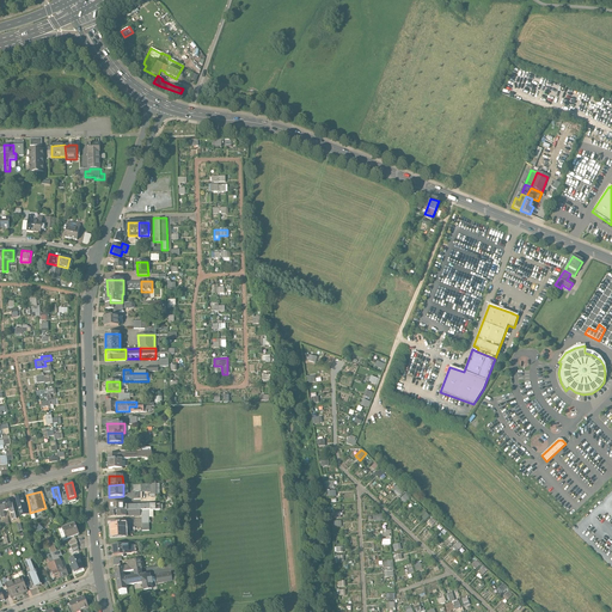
[(67,494),(65,495),(67,505),(71,503),(69,502),(77,500),(75,496),(68,499),(67,494)]
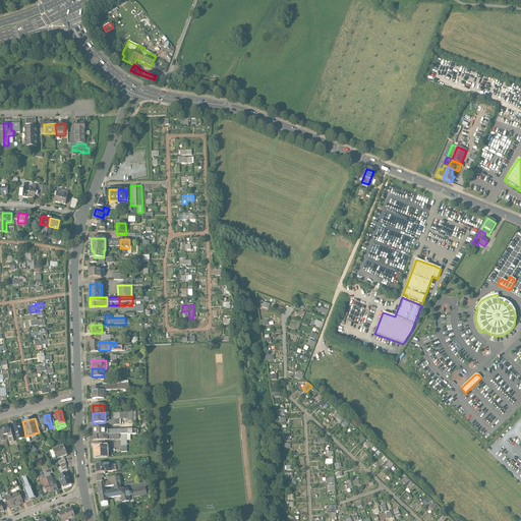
[(26,438),(25,437),(24,429),(21,429),(19,422),(14,423),(18,440),(26,438)]
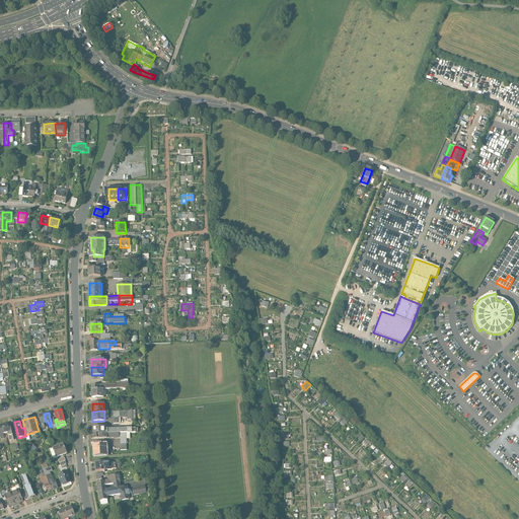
[(7,423),(3,425),(5,433),(7,432),(8,437),(11,437),(7,423)]
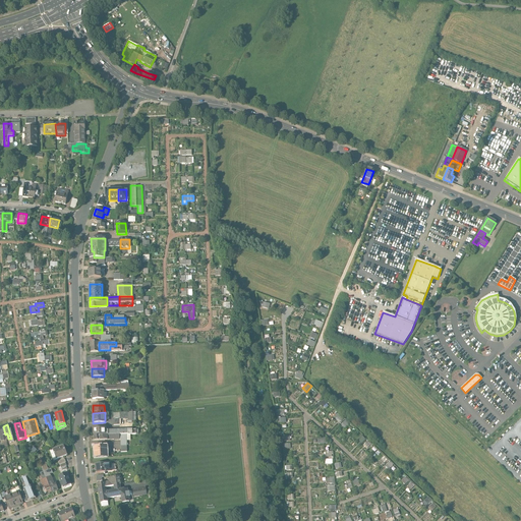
[(107,435),(107,440),(114,440),(114,441),(120,440),(120,452),(127,452),(126,435),(107,435)]
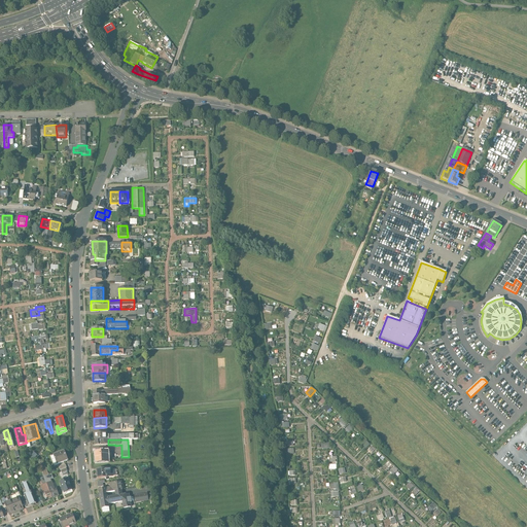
[(359,444),(365,449),(370,444),(364,440),(359,444)]
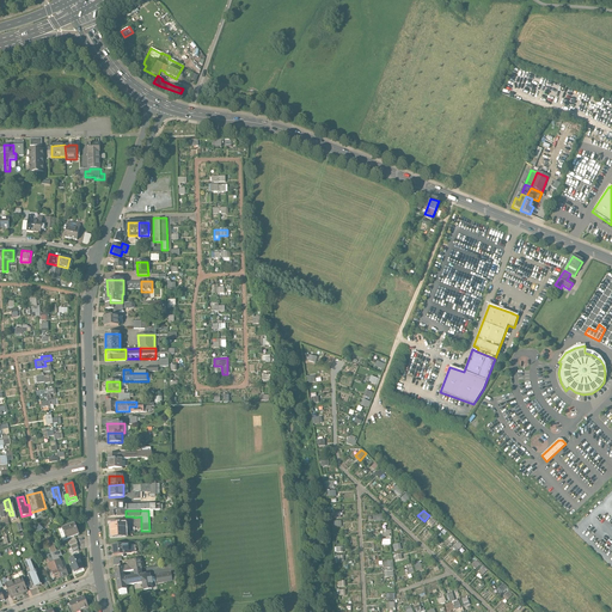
[(426,524),(430,527),(436,521),(432,518),(426,524)]
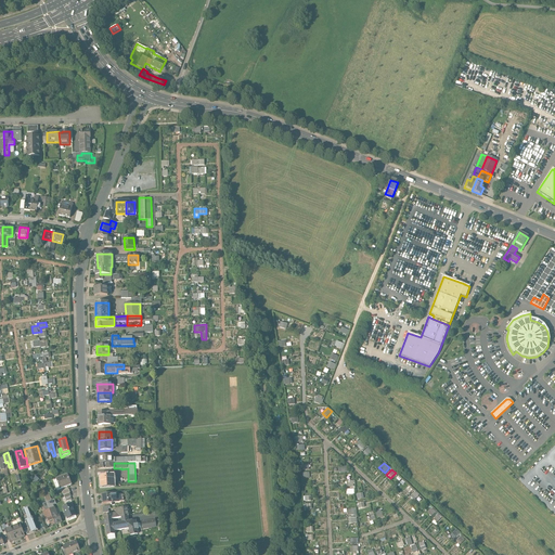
[(68,475),(56,479),(61,489),(72,485),(68,475)]
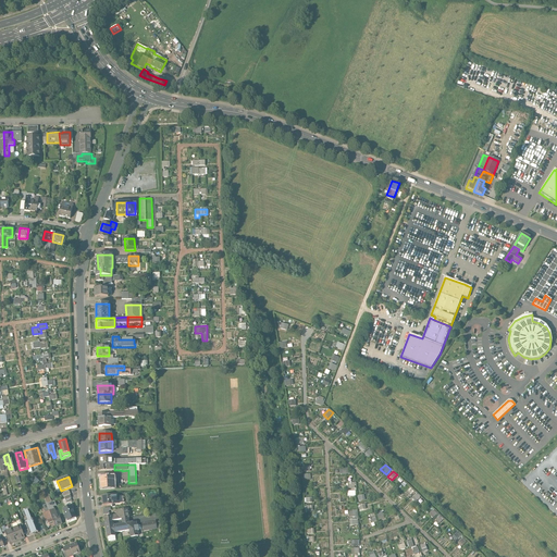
[(101,478),(102,490),(114,489),(114,477),(101,478)]
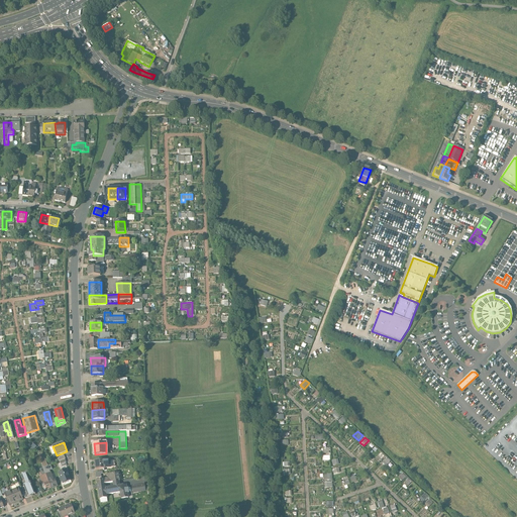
[(376,457),(380,460),(385,455),(382,452),(376,457)]
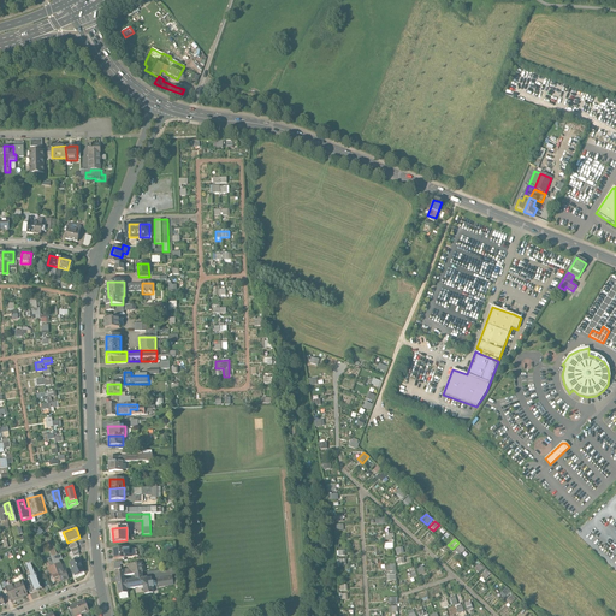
[(60,564),(58,558),(58,556),(52,543),(47,544),(52,558),(55,566),(60,564)]
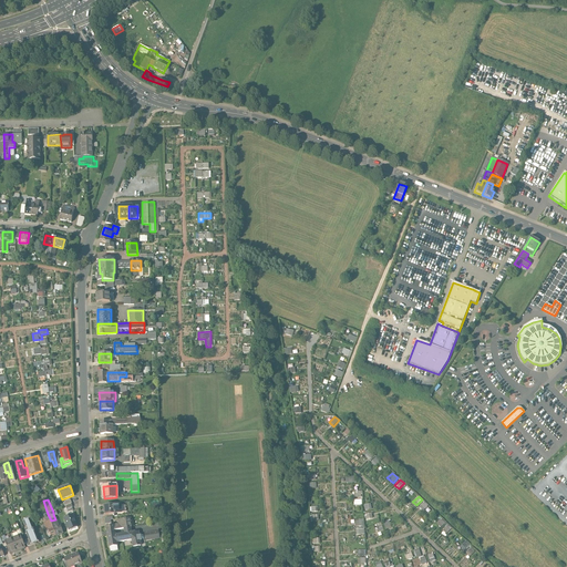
[(74,511),(71,504),(65,506),(68,513),(74,511)]
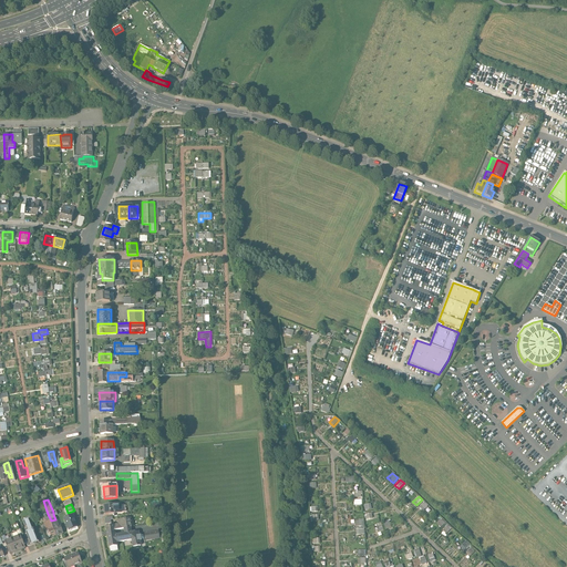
[(105,514),(114,513),(121,513),(120,506),(120,504),(104,506),(105,514)]
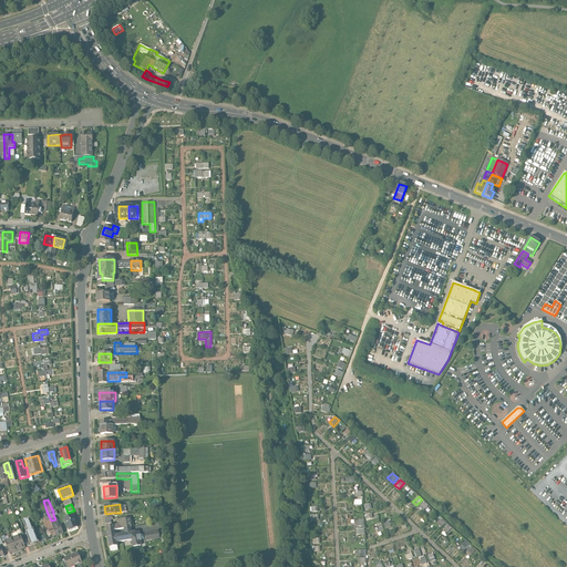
[(125,506),(120,506),(121,513),(114,513),(114,516),(126,515),(125,506)]
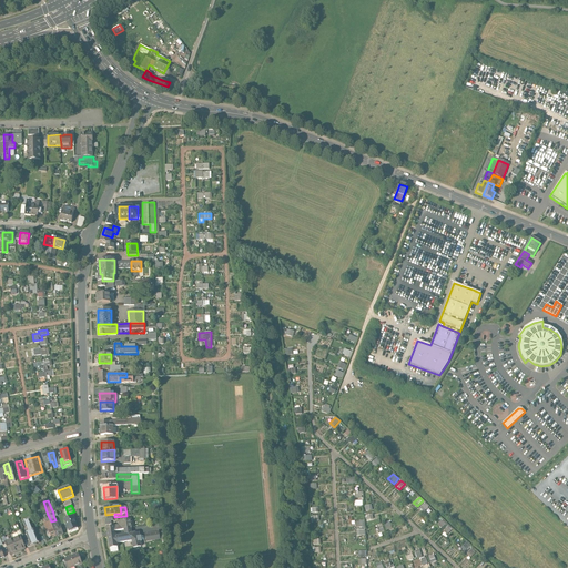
[(64,519),(69,531),(78,528),(73,516),(64,519)]
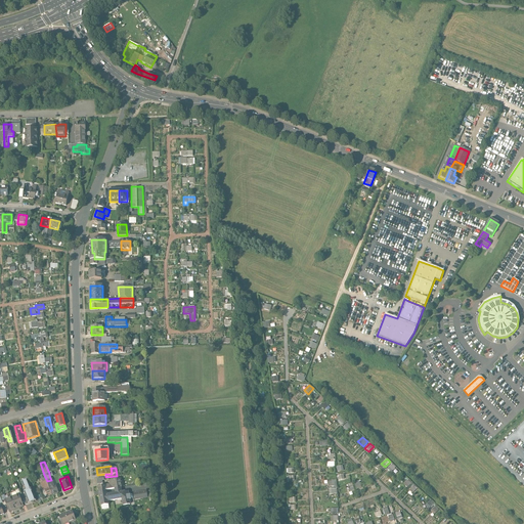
[(26,486),(27,490),(31,489),(27,479),(22,481),(24,487),(26,486)]
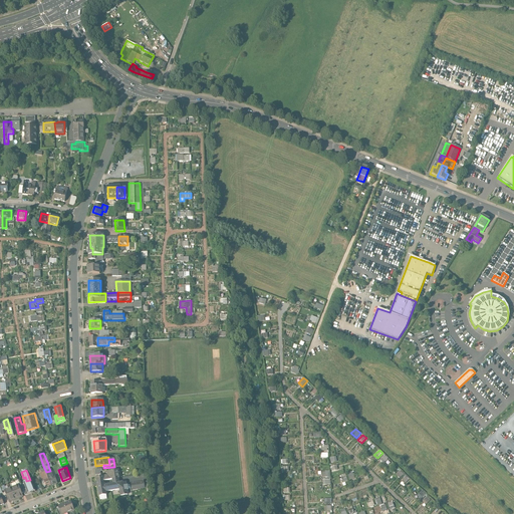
[(117,478),(120,477),(119,470),(111,471),(112,474),(98,476),(98,481),(105,480),(111,479),(117,478)]
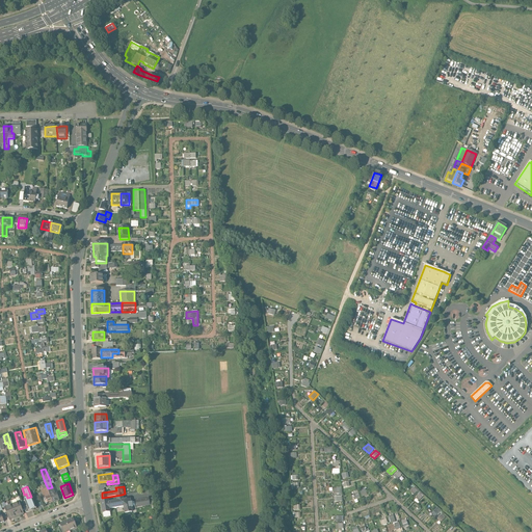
[(57,501),(52,487),(48,488),(53,503),(57,501)]
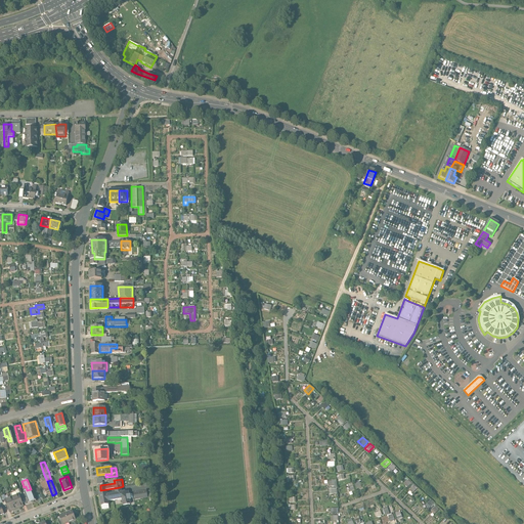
[(52,495),(47,481),(44,483),(41,484),(44,490),(43,491),(45,496),(48,495),(48,496),(52,495)]
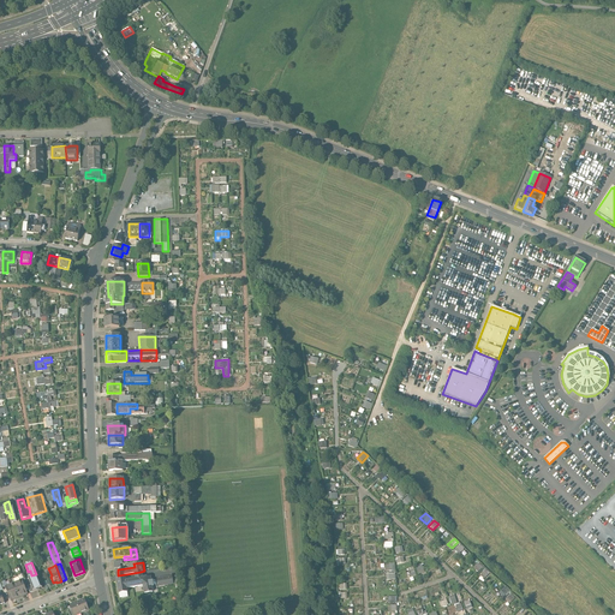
[(28,578),(31,585),(34,592),(42,589),(37,574),(36,574),(31,575),(28,578)]
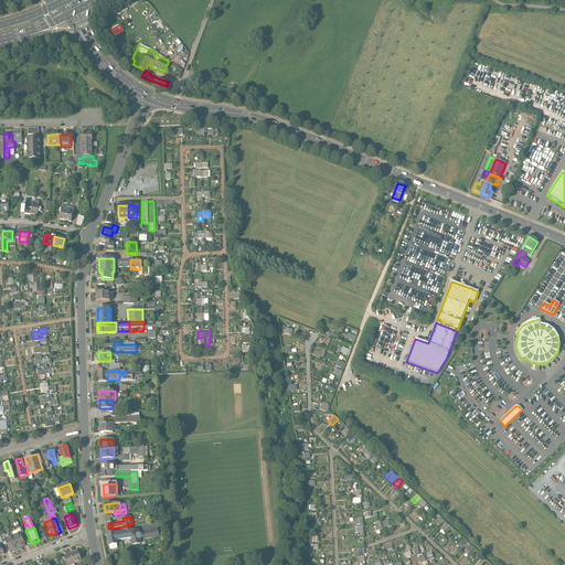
[(140,530),(132,531),(135,544),(142,543),(140,530)]
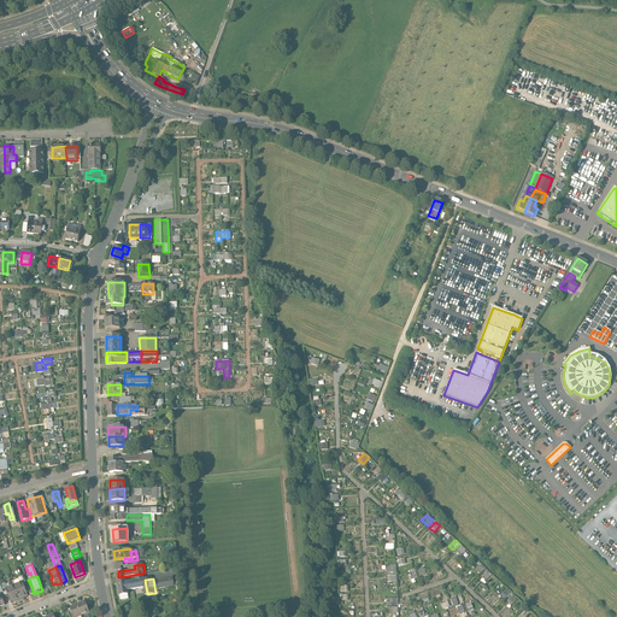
[(119,581),(122,594),(129,593),(129,589),(128,582),(128,580),(119,581)]
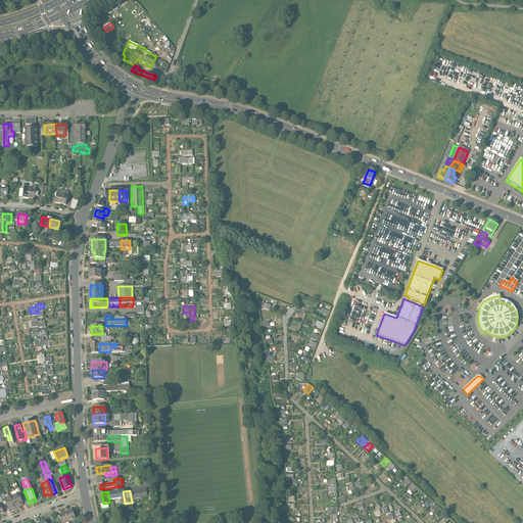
[(124,497),(123,491),(121,491),(114,492),(108,493),(109,500),(124,497)]
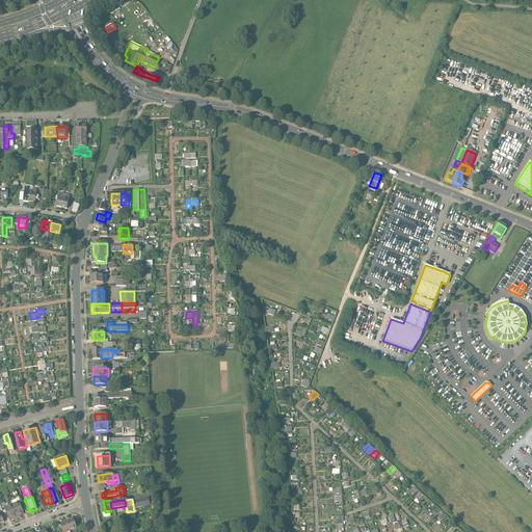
[(19,502),(11,504),(17,516),(23,514),(19,502)]
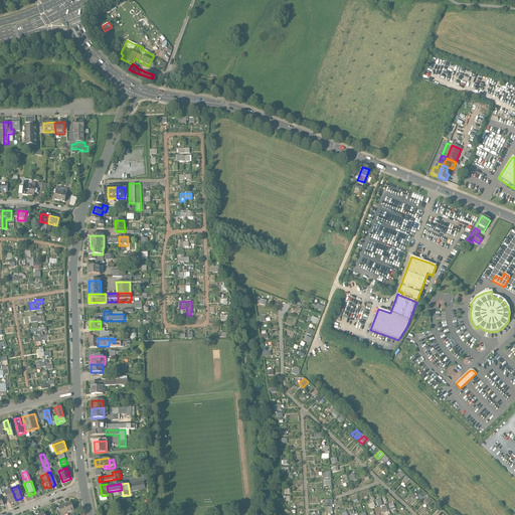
[(9,503),(16,500),(11,488),(5,491),(9,503)]
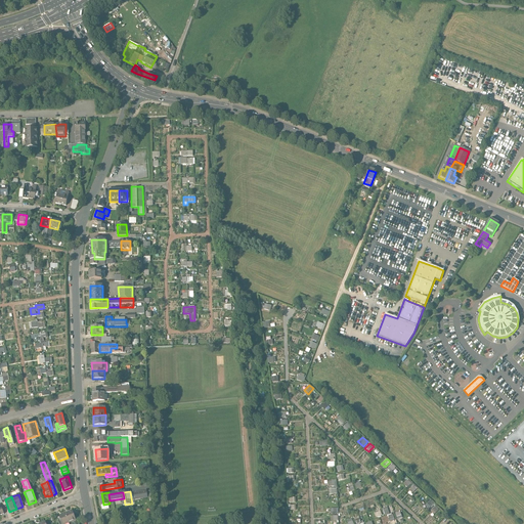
[(73,510),(60,515),(61,518),(63,523),(76,519),(73,510)]
